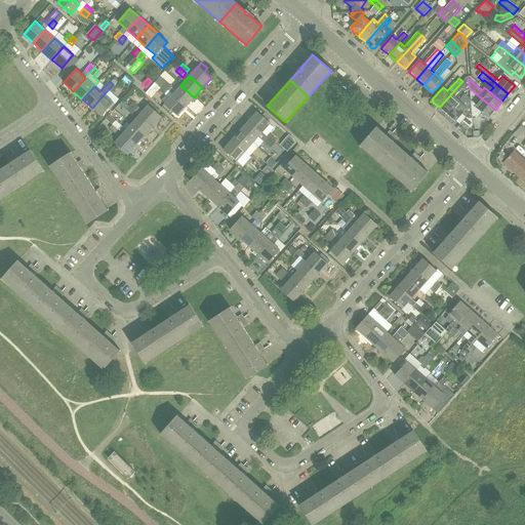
[(447,113),(448,114),(459,101),(455,96),(465,85),(466,84),(462,81),(461,82),(440,107),(442,109),(442,111),(445,113),(447,113)]
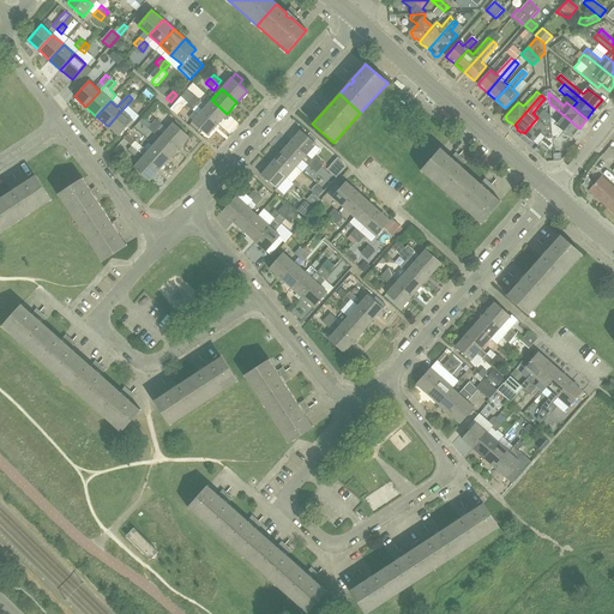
[(194,96),(191,101),(198,107),(202,103),(194,96)]
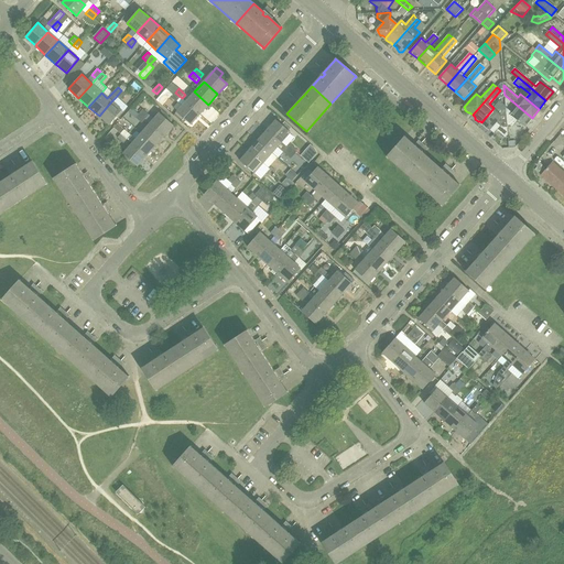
[(116,97),(111,101),(99,116),(109,125),(122,110),(116,105),(126,95),(121,90),(116,97)]
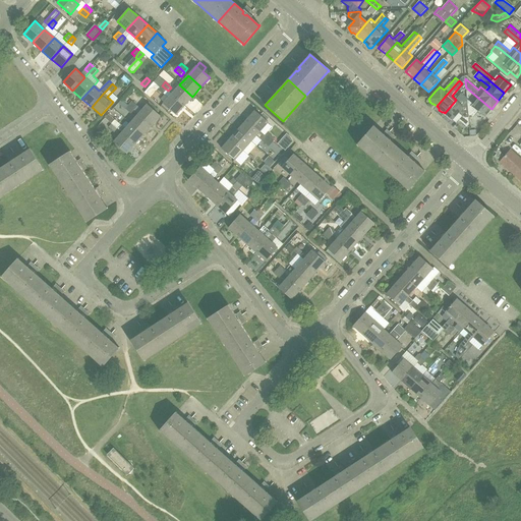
[(179,84),(171,95),(184,106),(192,97),(179,84)]
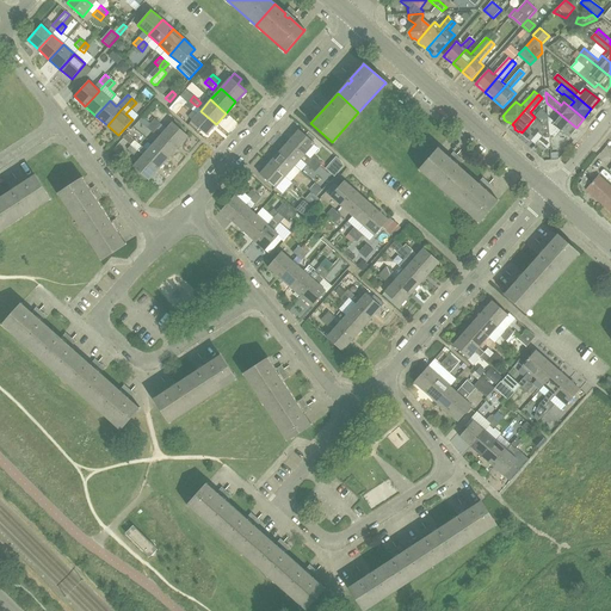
[(193,111),(197,106),(190,100),(185,104),(193,111)]
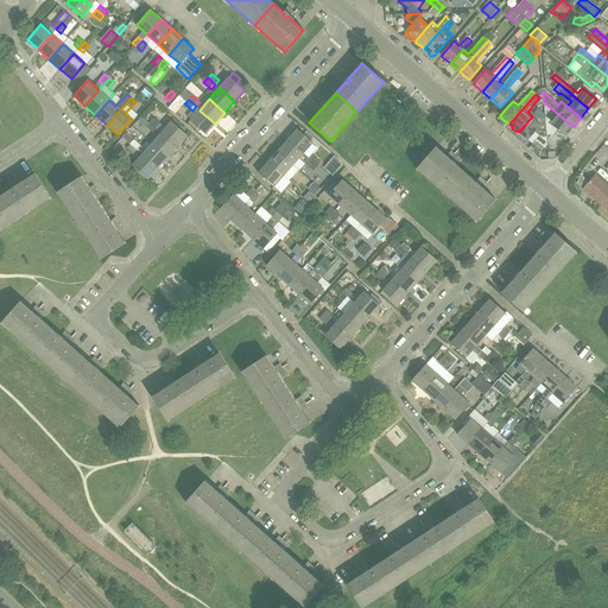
[(546,137),(545,124),(542,124),(540,125),(536,121),(542,114),(542,108),(539,107),(532,116),(519,132),(521,134),(521,135),(525,139),(526,139),(527,139),(534,132),(542,138),(546,137)]
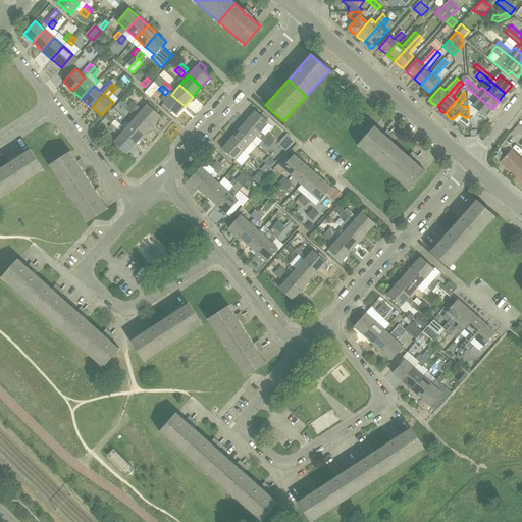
[(176,116),(185,106),(171,95),(163,104),(176,116)]
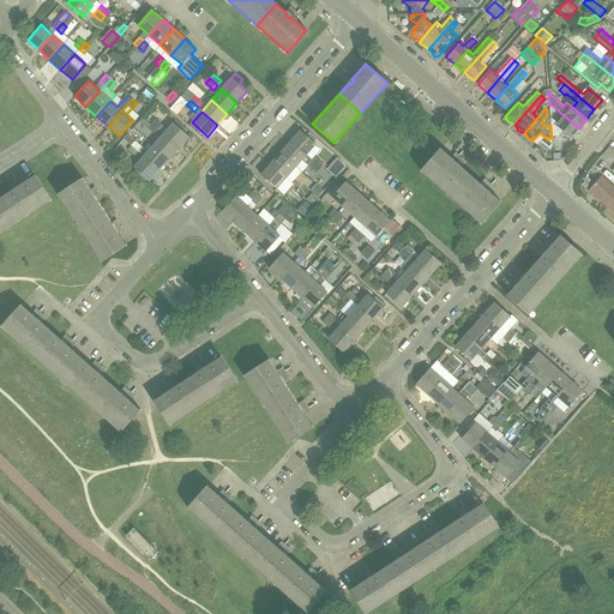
[(551,116),(551,125),(552,138),(558,138),(563,131),(571,138),(579,128),(565,116),(559,124),(551,116)]
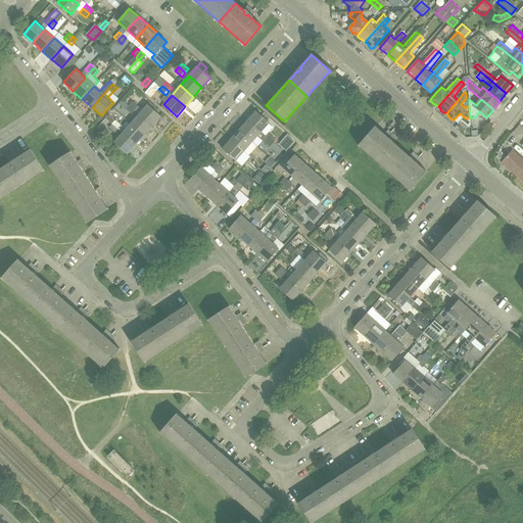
[(132,102),(129,106),(134,111),(137,107),(132,102)]
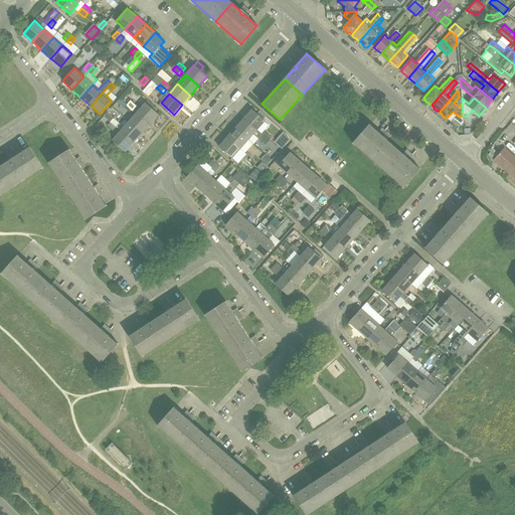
[(148,101),(145,104),(151,109),(153,106),(148,101)]
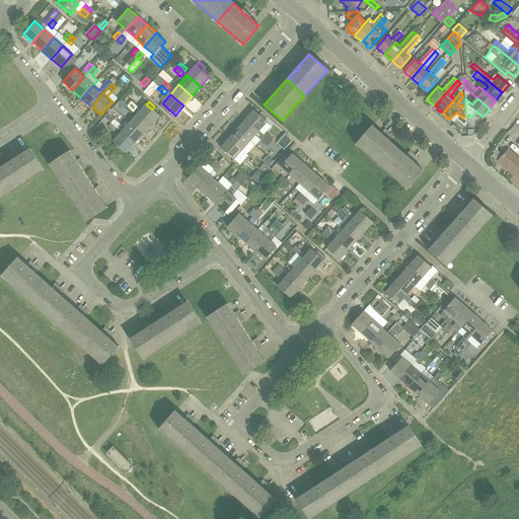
[(146,104),(138,115),(150,126),(159,117),(152,109),(146,104)]
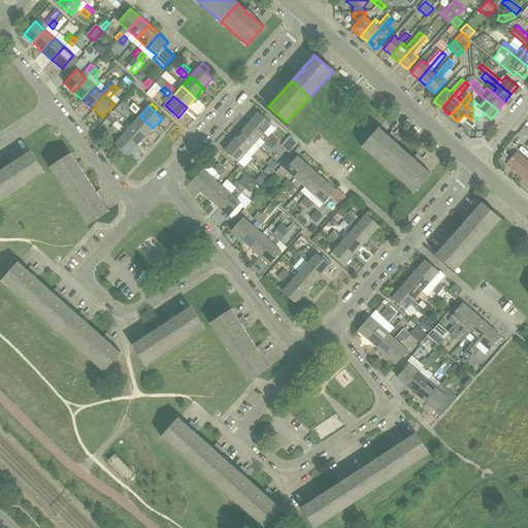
[(132,116),(135,112),(130,107),(127,110),(132,116)]
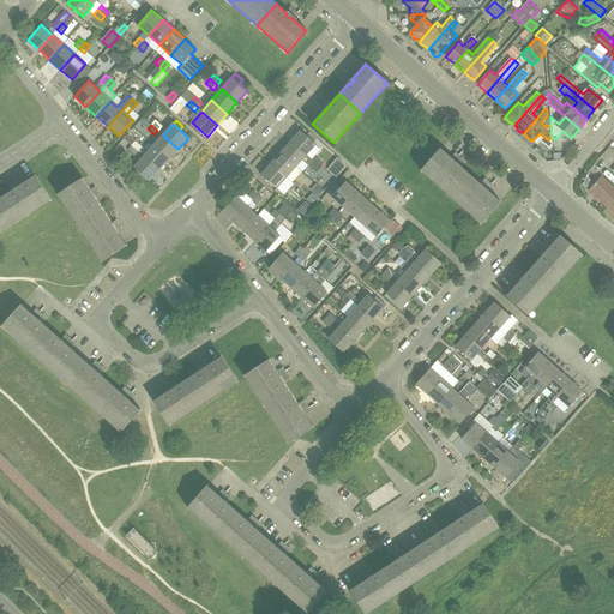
[(300,131),(290,142),(306,156),(317,144),(314,142),(307,136),(300,131)]
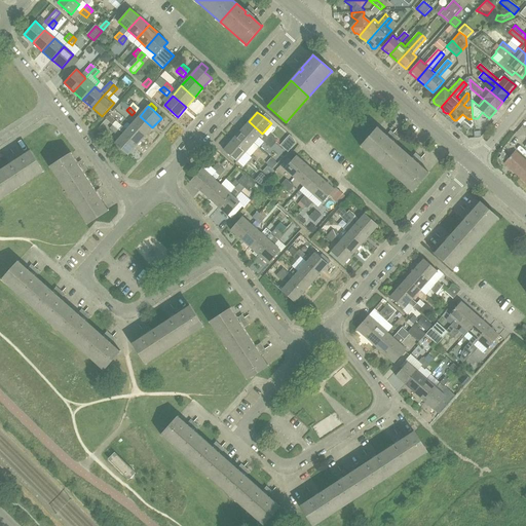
[(263,116),(269,121),(271,118),(265,113),(263,116)]
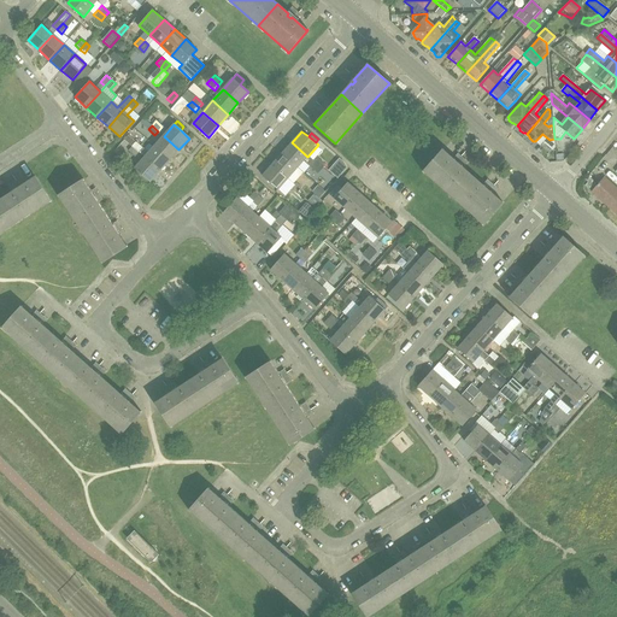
[(142,150),(135,144),(128,136),(124,140),(139,153),(142,150)]
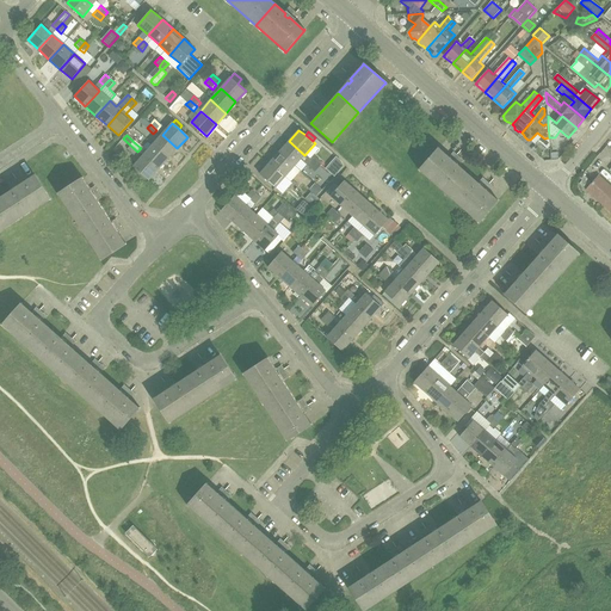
[(167,159),(177,148),(162,135),(153,146),(167,159)]
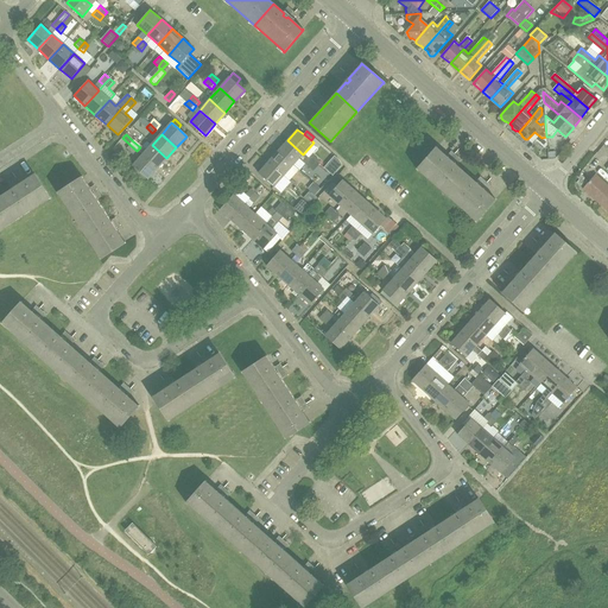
[(133,154),(137,151),(122,138),(114,147),(118,151),(122,146),(133,154)]
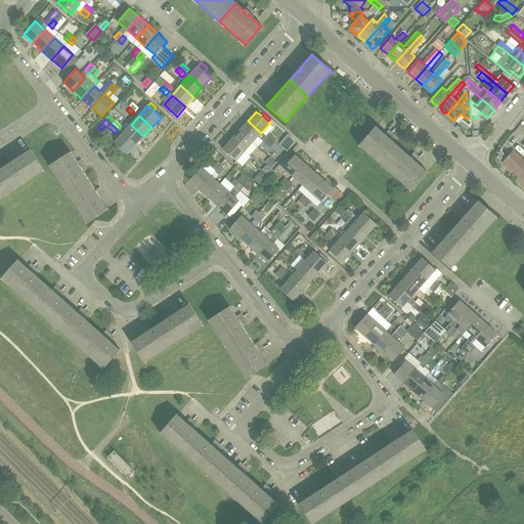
[(248,121),(239,130),(253,142),(261,133),(248,121)]
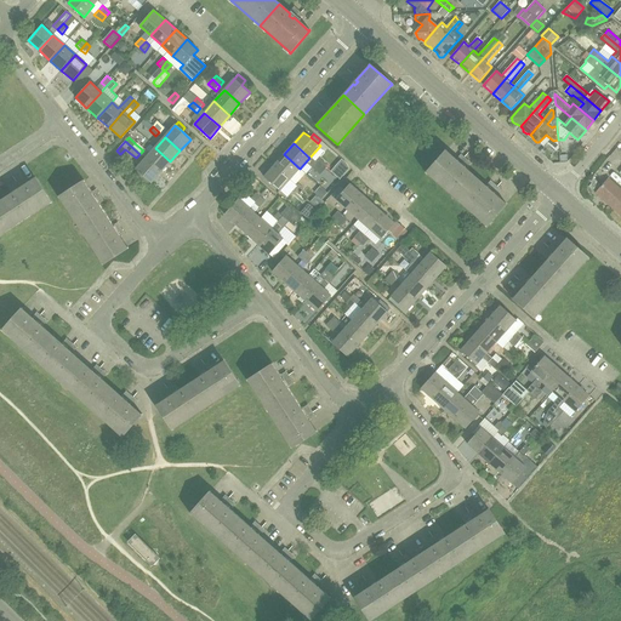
[(160,172),(170,161),(155,148),(144,159),(160,172)]
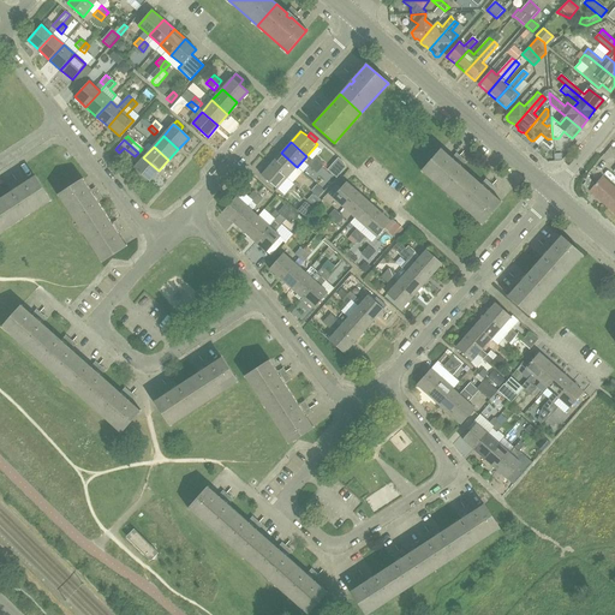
[(423,172),(428,177),(453,198),(472,177),(460,166),(459,168),(455,165),(457,163),(442,150),(442,149),(422,172),(423,172)]
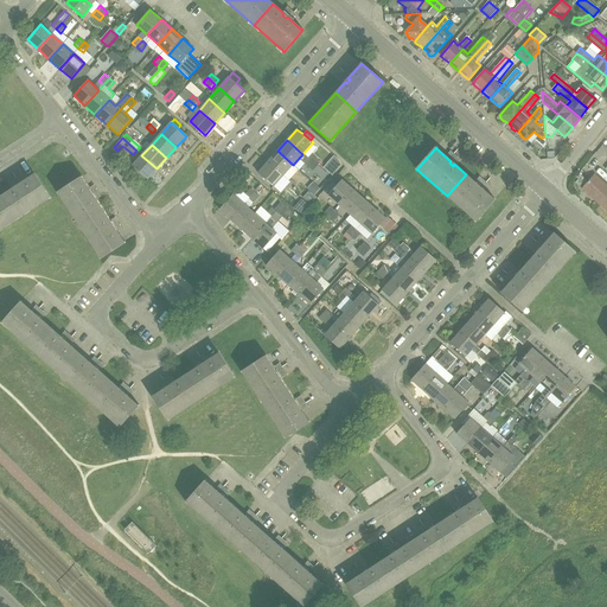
[(283,176),(293,165),(278,151),(268,163),(283,176)]
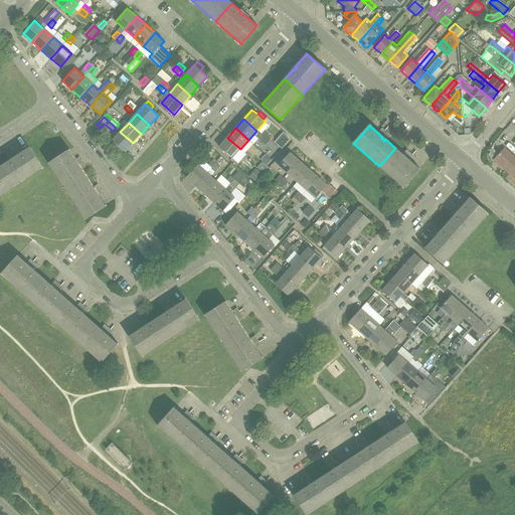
[(112,141),(125,153),(133,143),(120,132),(112,141)]
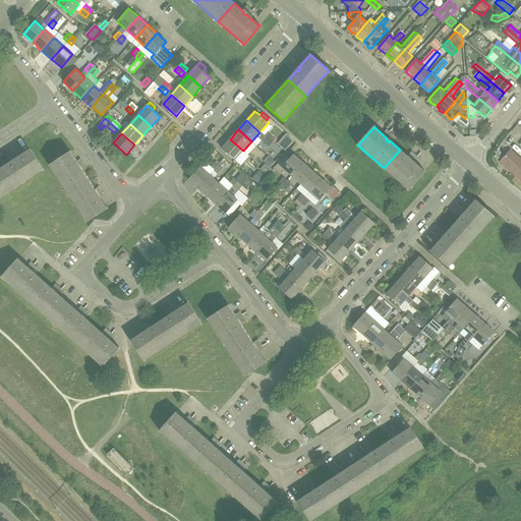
[(277,143),(285,150),(293,141),(290,136),(286,133),(277,143)]
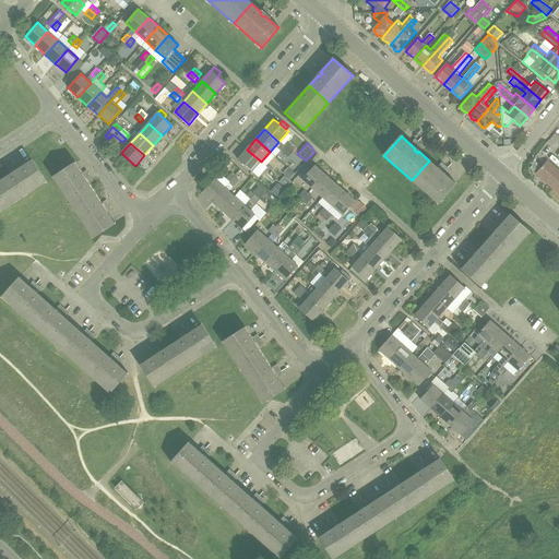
[(286,156),(290,151),(283,145),(280,150),(286,156)]
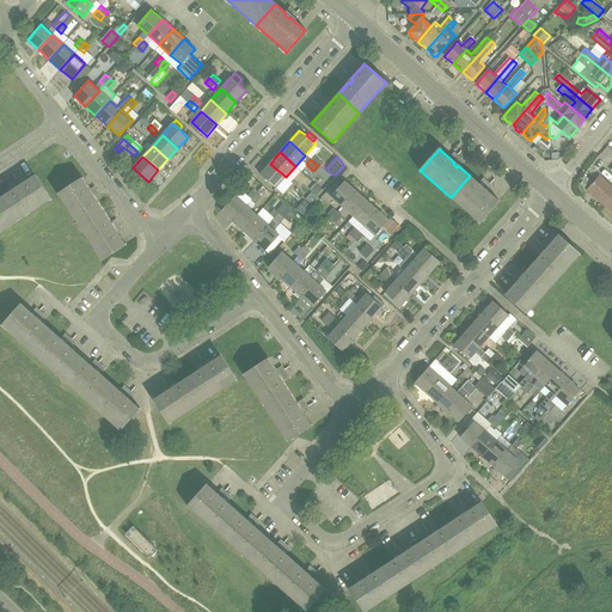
[(276,189),(286,177),(270,164),(261,175),(276,189)]
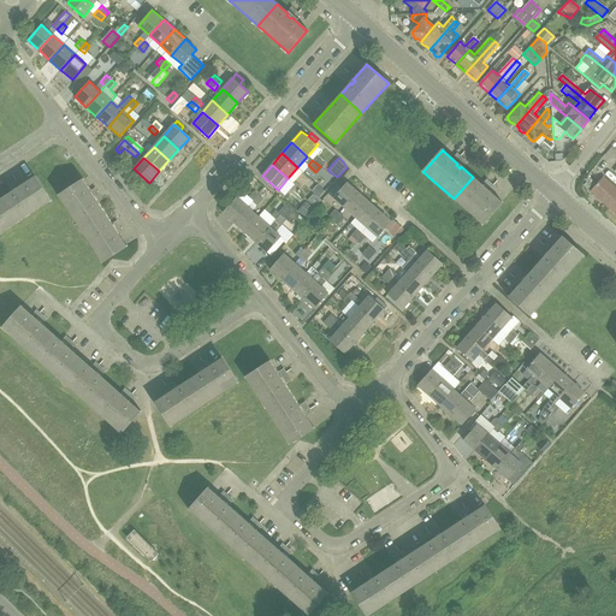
[(35,177),(12,193),(1,200),(17,224),(51,202),(37,179),(35,177)]
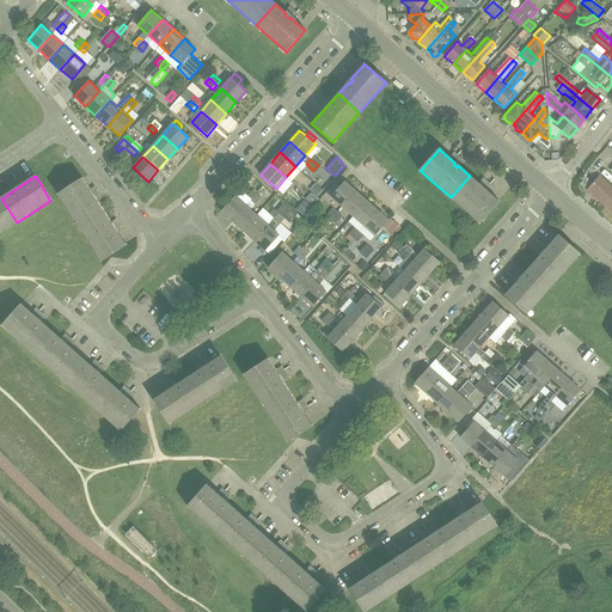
[(479,184),(470,176),(451,197),(479,222),(478,222),(479,224),(499,201),(499,200),(497,201),(483,188),(482,190),(478,187),(479,184)]
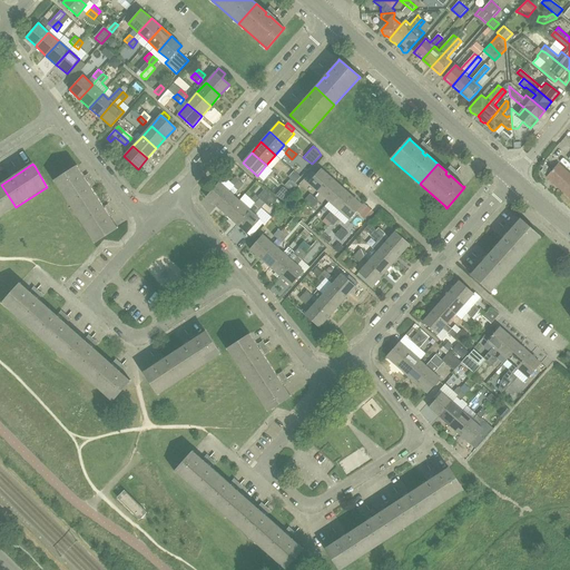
[(547,177),(562,192),(569,182),(569,175),(563,168),(558,164),(547,177)]
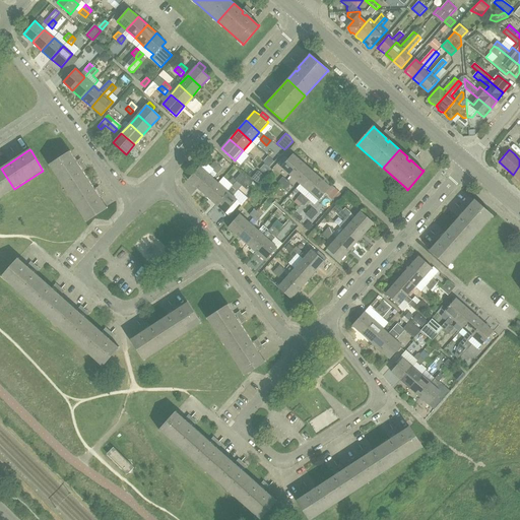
[(50,166),(68,194),(89,181),(72,155),(70,151),(50,166)]
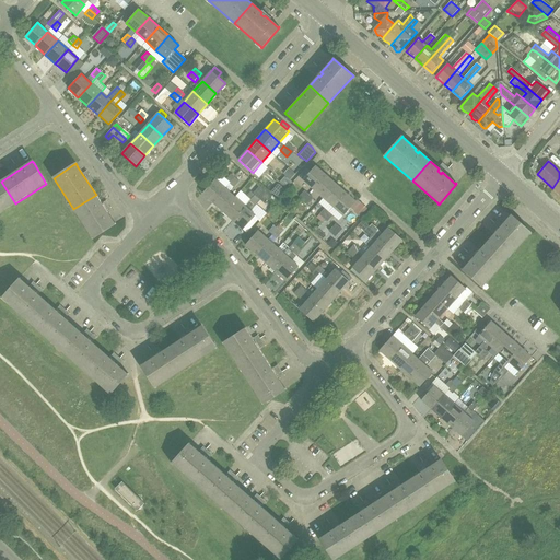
[(316,165),(311,172),(305,167),(299,176),(303,179),(313,189),(326,174),(316,165)]
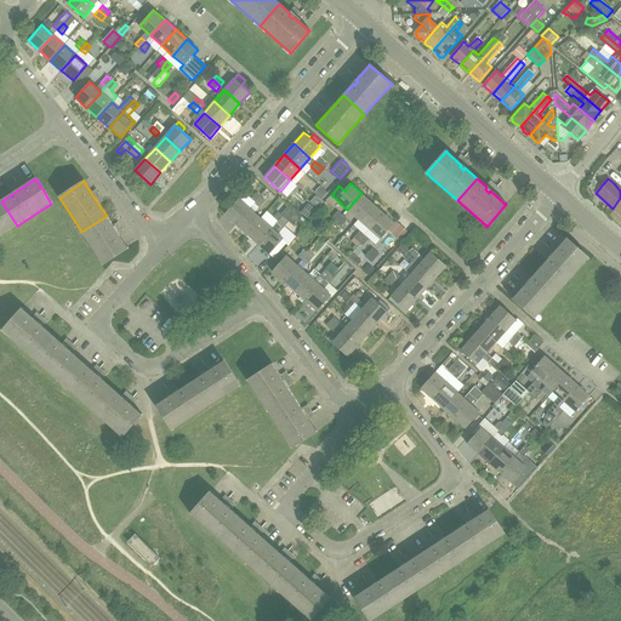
[(251,198),(256,203),(261,195),(257,192),(251,198)]
